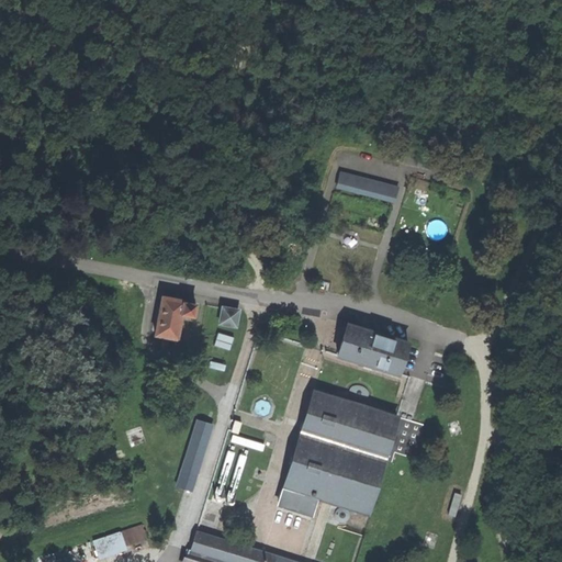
[(398,199),(403,184),(348,169),(344,182),(398,199)]
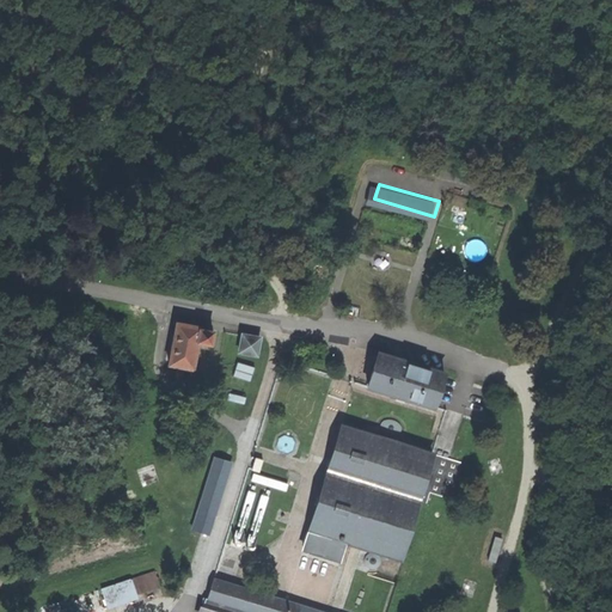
[(213,334),(200,331),(200,326),(176,322),(166,363),(194,369),(195,361),(193,360),(197,342),(209,346),(213,334)]
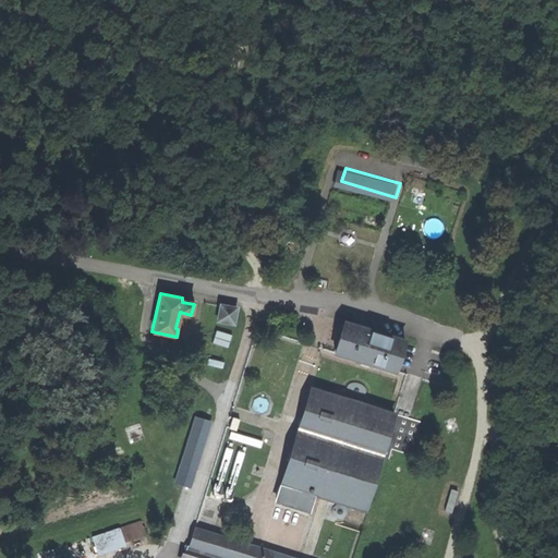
[(237,311),(221,307),(218,322),(233,325),(237,311)]
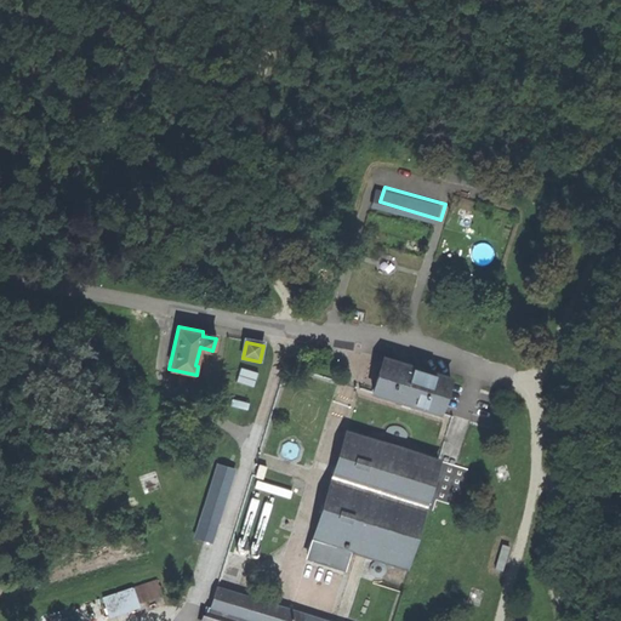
[(414,405),(437,414),(448,380),(428,372),(429,369),(402,360),(400,365),(381,359),(371,392),(398,400),(397,404),(403,406),(412,410),(414,405)]
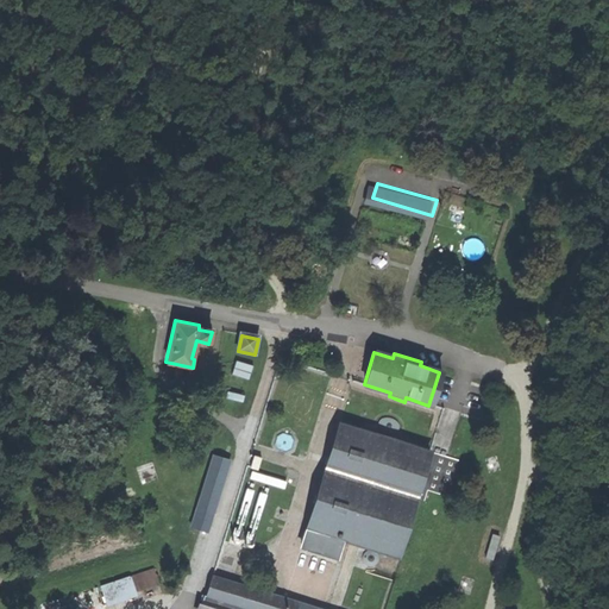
[(256,384),(258,370),(239,368),(238,381),(256,384)]
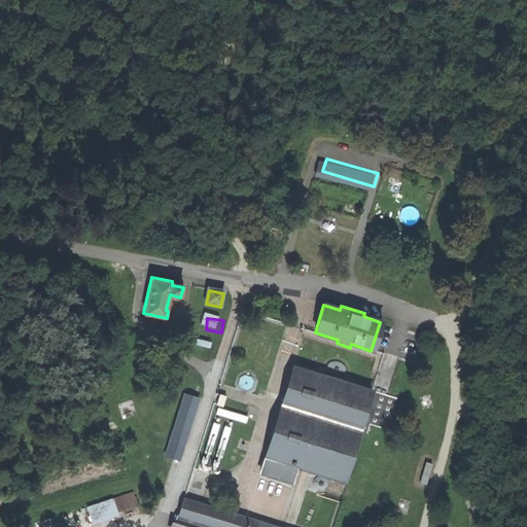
[(293,367),(265,457),(342,482),(358,431),(365,433),(369,426),(384,431),(394,398),(293,367)]
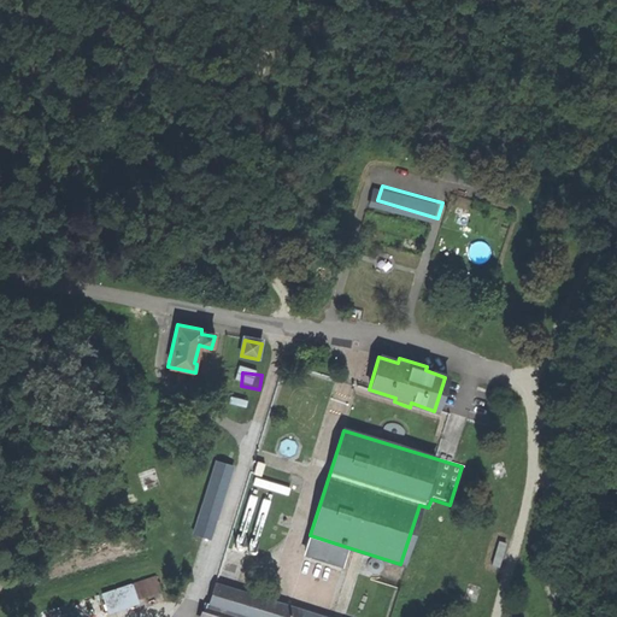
[(200,511),(219,517),(236,464),(216,458),(200,511)]
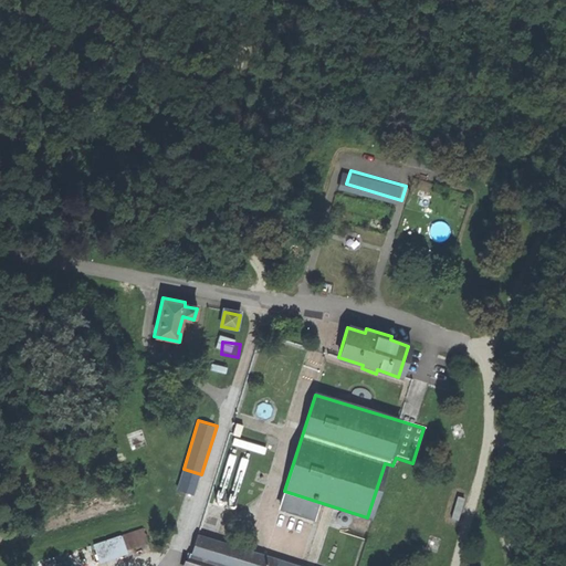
[(164,515),(178,520),(182,505),(168,501),(164,515)]
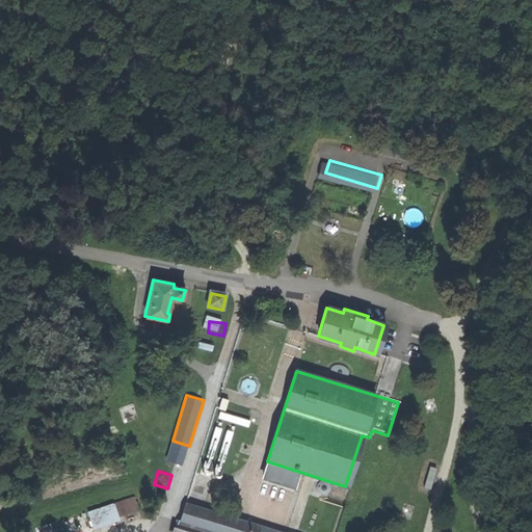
[(135,495),(88,509),(95,526),(140,511),(135,495)]
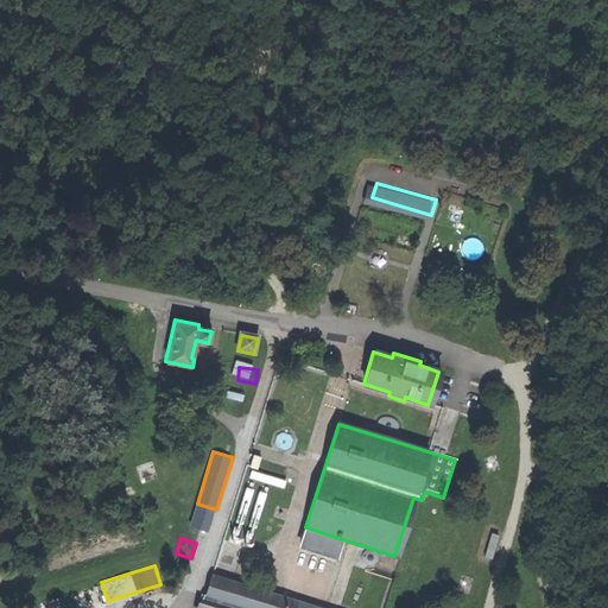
[(203,595),(245,607),(315,607),(210,575),(203,595)]
